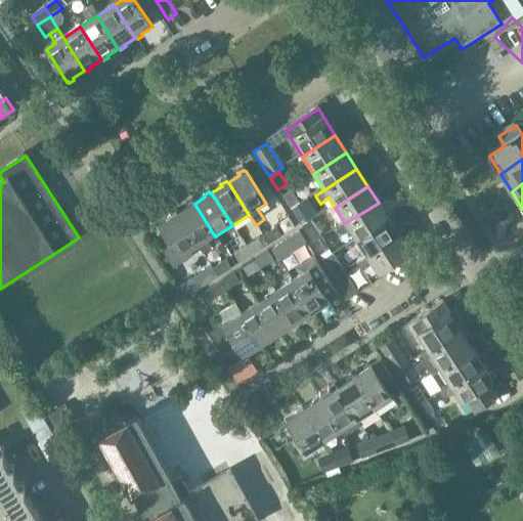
[(292,211),(300,206),(292,192),(284,199),(292,211)]
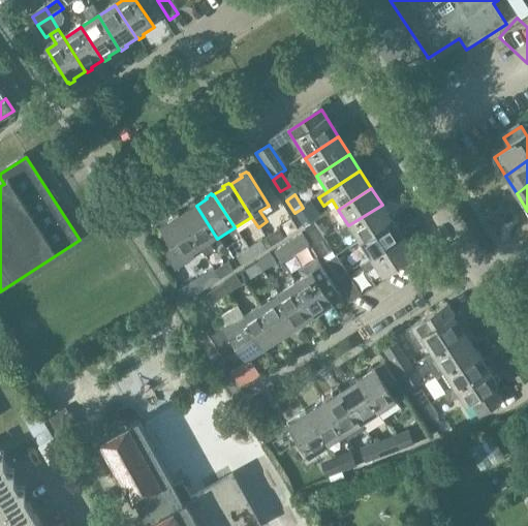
[(217,239),(196,206),(195,207),(194,205),(188,208),(189,210),(179,217),(200,250),(206,257),(214,252),(209,244),(217,239)]
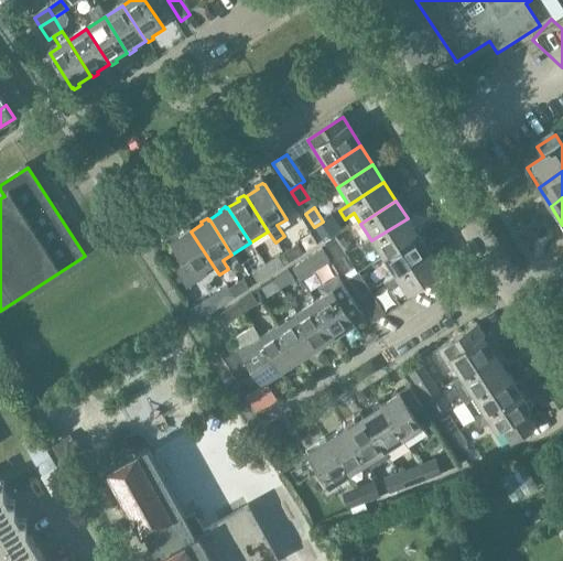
[(383,259),(419,236),(408,218),(371,240),(364,247),(369,255),(377,249),(383,259)]
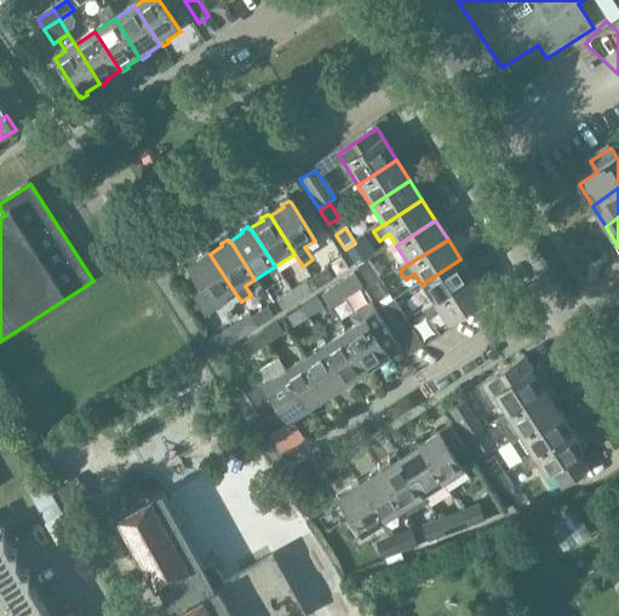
[(355,243),(345,249),(355,264),(365,258),(355,243)]
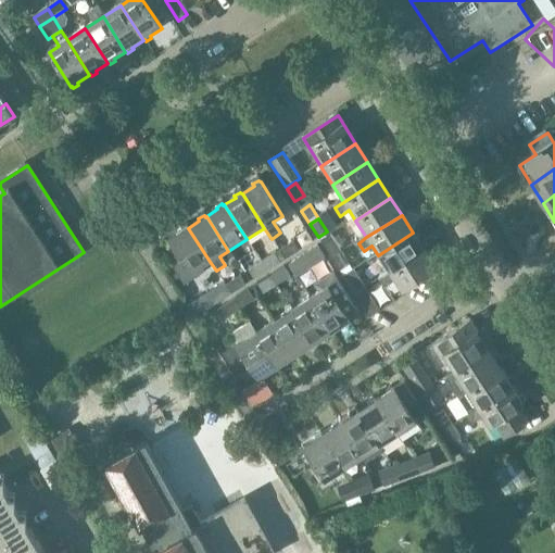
[(188,228),(187,228),(186,227),(180,230),(181,233),(169,240),(180,256),(169,263),(185,287),(204,274),(201,268),(211,263),(188,228)]
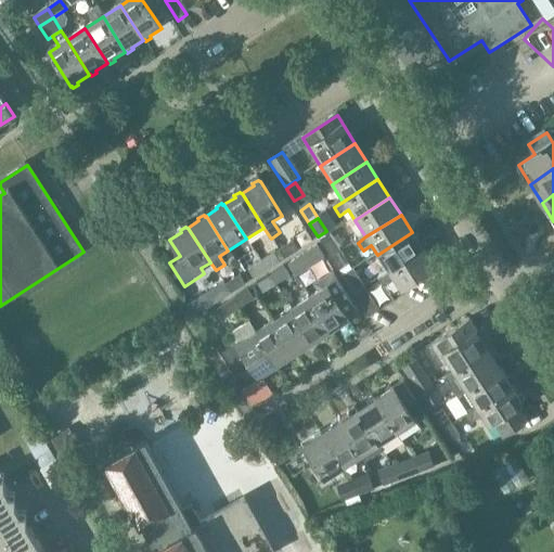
[(389,273),(424,251),(412,232),(377,255),(389,273)]
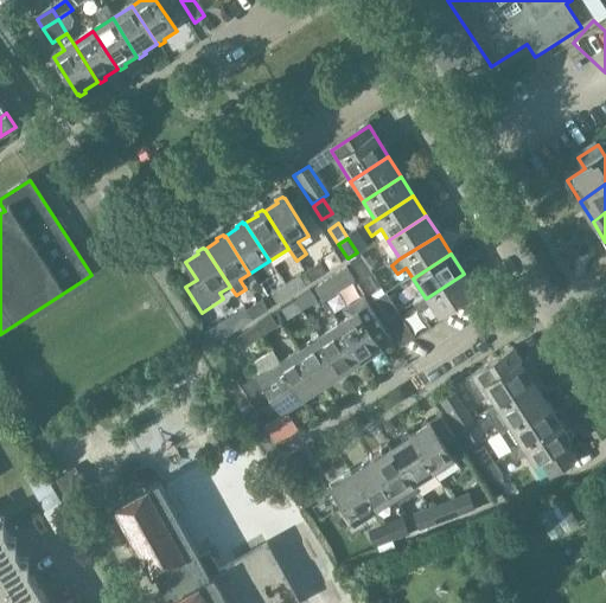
[(350,262),(363,283),(372,276),(359,256),(350,262)]
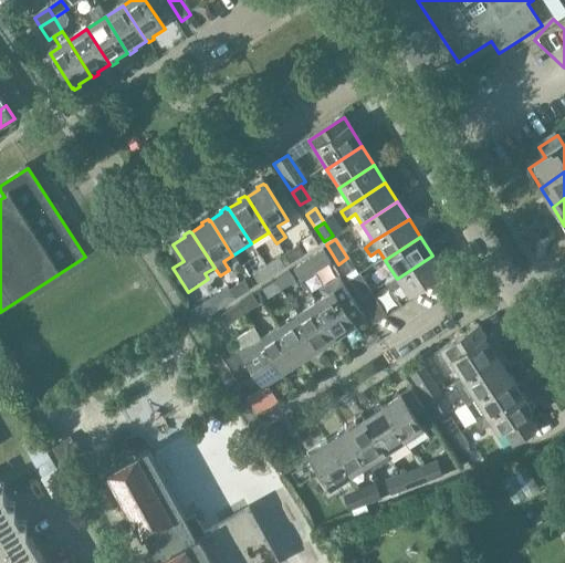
[(285,257),(291,266),(304,258),(299,248),(285,257)]
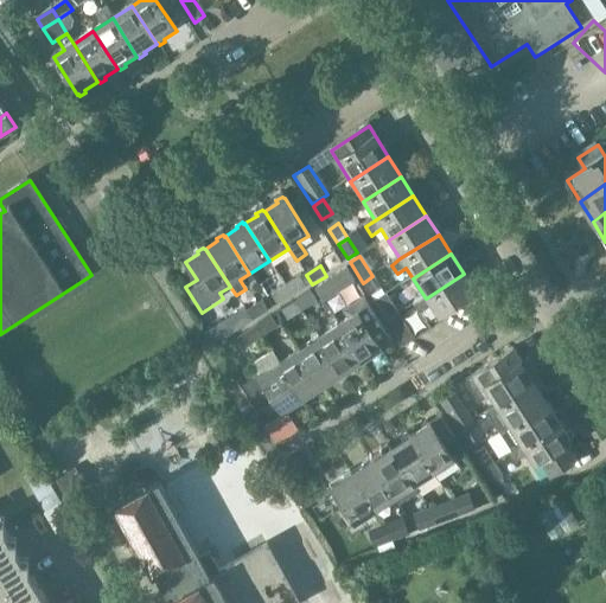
[(464,274),(426,299),(414,306),(420,315),(432,308),(439,319),(477,294),(464,274)]
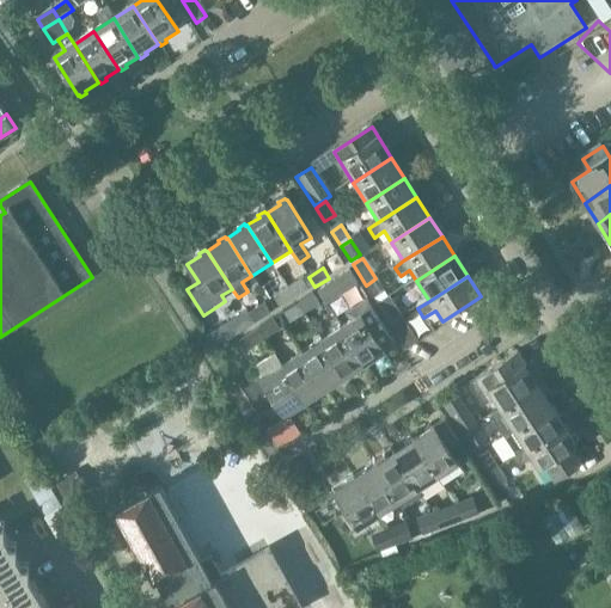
[(376,278),(366,286),(376,301),(386,294),(376,278)]
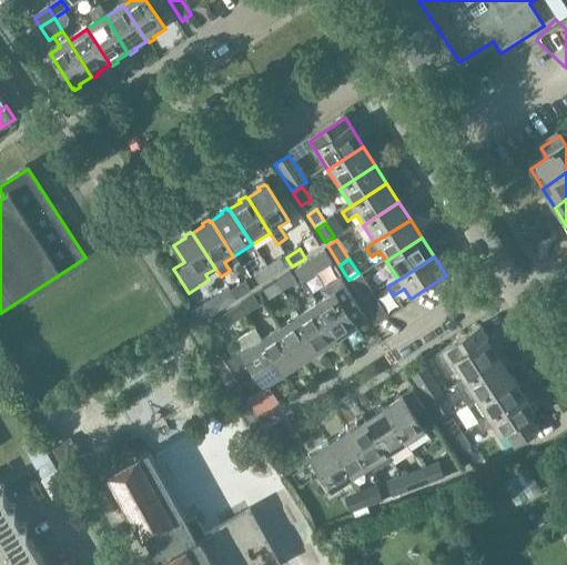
[(267,270),(274,279),(287,270),(282,261),(267,270)]
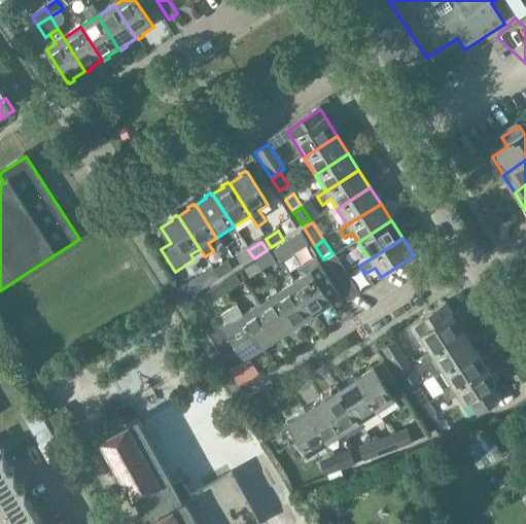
[(287,245),(274,252),(280,262),(292,253),(287,245)]
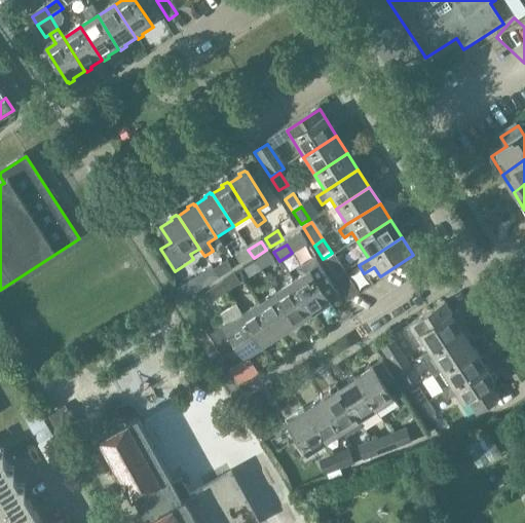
[(254,258),(248,250),(235,257),(240,266),(254,258)]
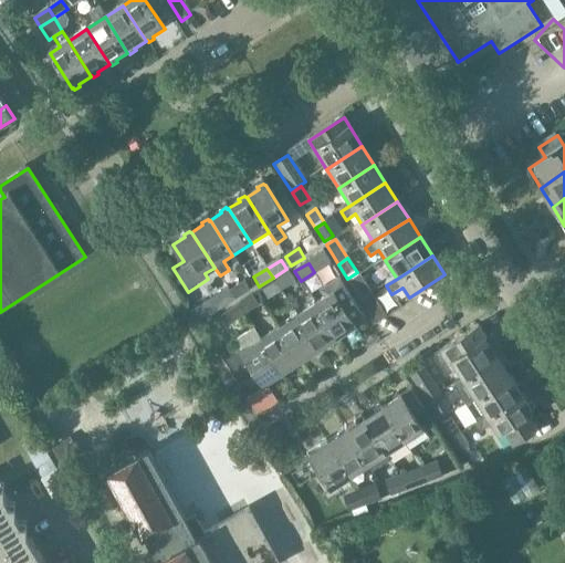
[(276,283),(282,293),(296,284),(290,274),(276,283)]
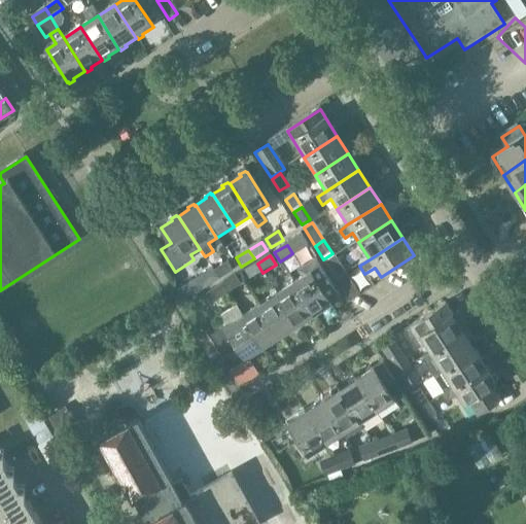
[(303,278),(293,283),(315,316),(341,300),(316,260),(299,272),(303,278)]
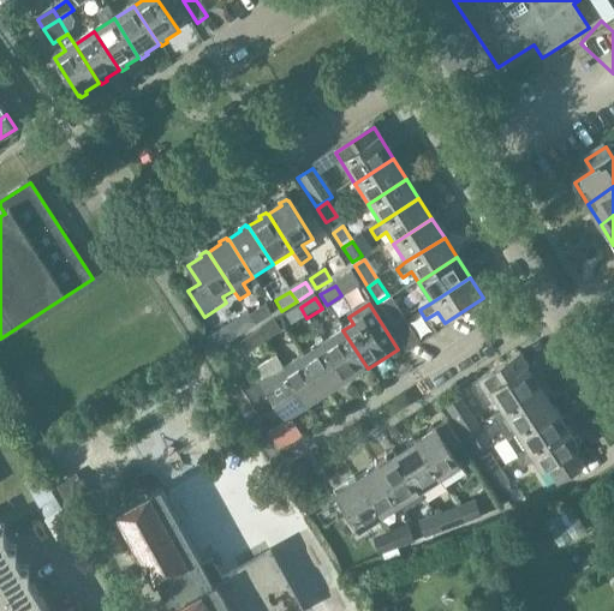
[(393,327),(404,319),(394,305),(383,312),(393,327)]
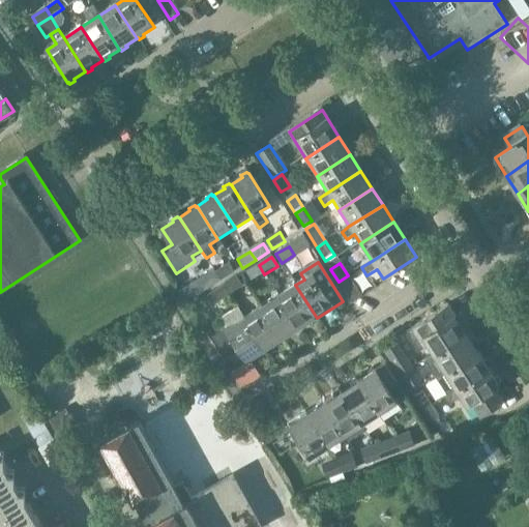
[(215,273),(221,282),(234,273),(228,265),(215,273)]
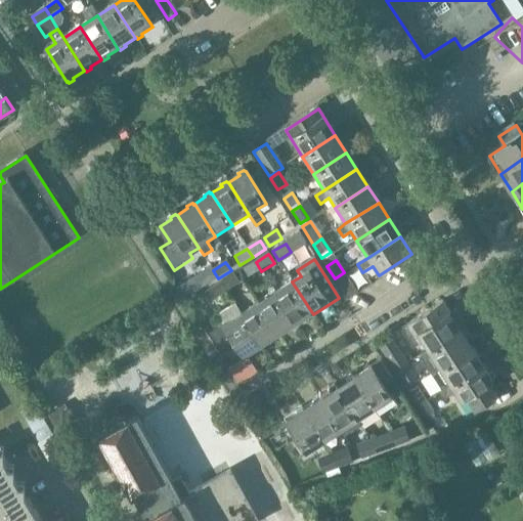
[(261,271),(256,262),(243,270),(249,279),(261,271)]
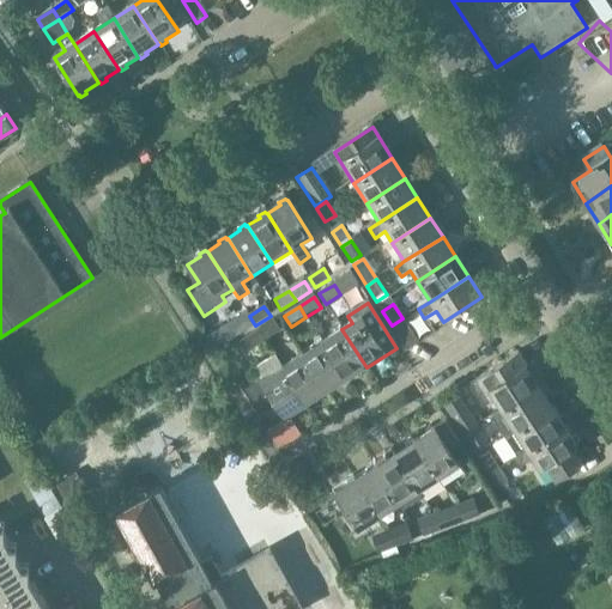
[(255,326),(249,316),(234,326),(241,335),(255,326)]
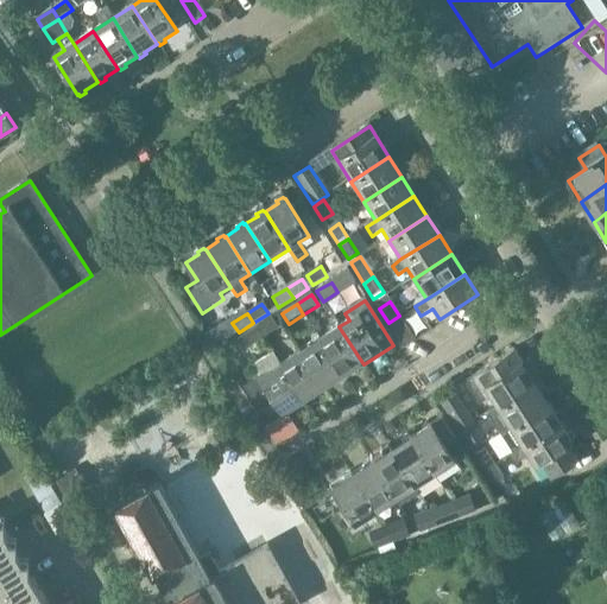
[(399,316),(389,323),(398,337),(409,331),(399,316)]
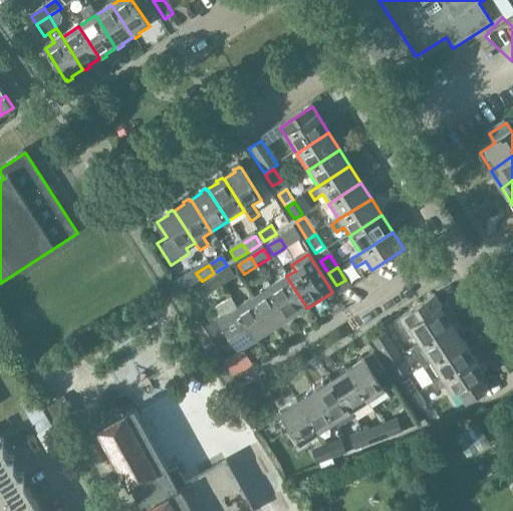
[(218,278),(223,286),(236,279),(230,270),(218,278)]
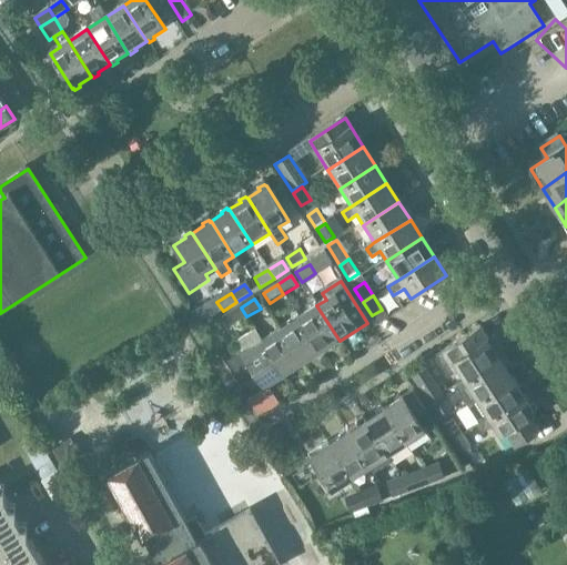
[(209,304),(192,314),(200,326),(215,315),(209,304)]
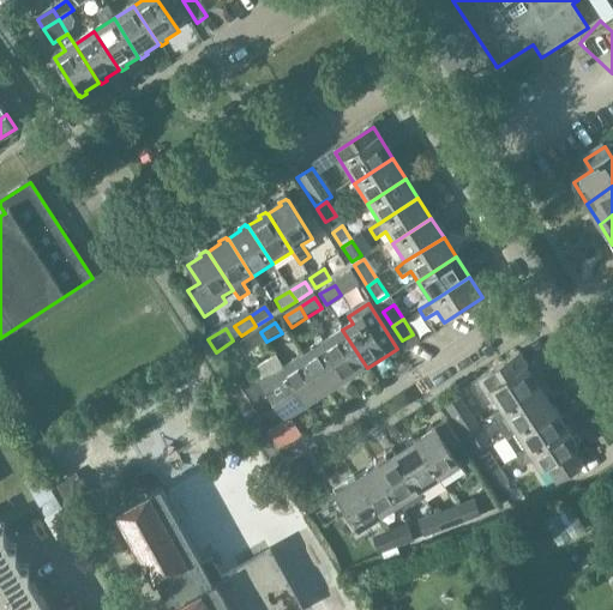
[(348,381),(367,368),(342,330),(323,343),(348,381)]
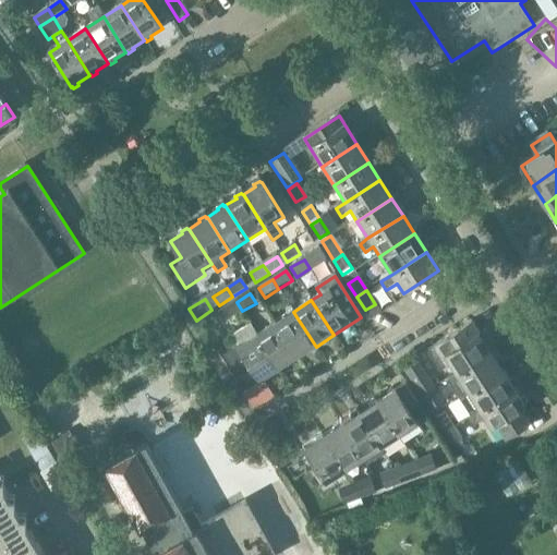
[(242,311),(237,302),(222,311),(229,320),(242,311)]
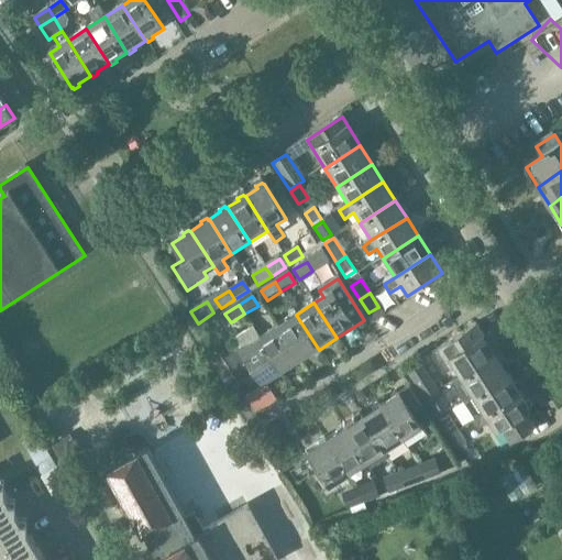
[(300,361),(319,350),(296,315),(278,326),(300,361)]
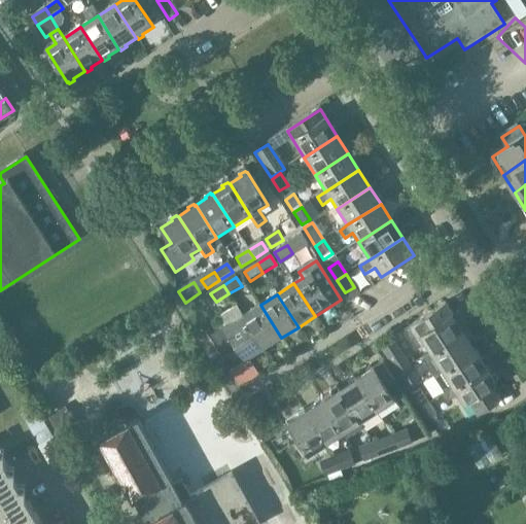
[(281,338),(260,305),(243,316),(265,349),(281,338)]
